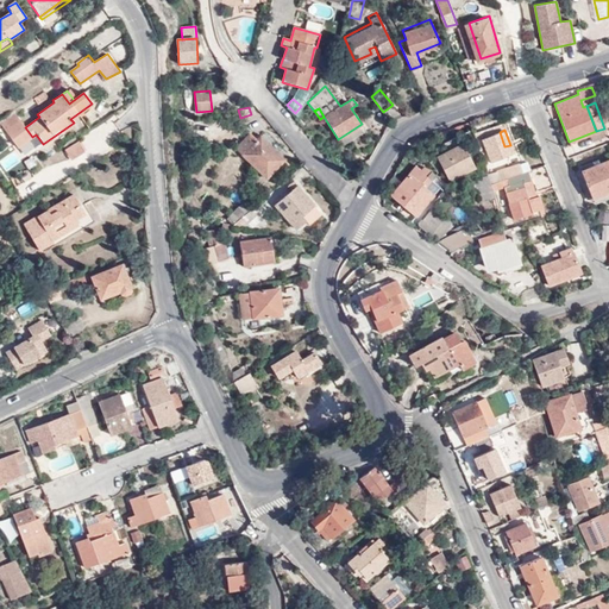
[(504,146),(500,132),(479,139),(489,164),(513,154),(510,145),(504,146)]
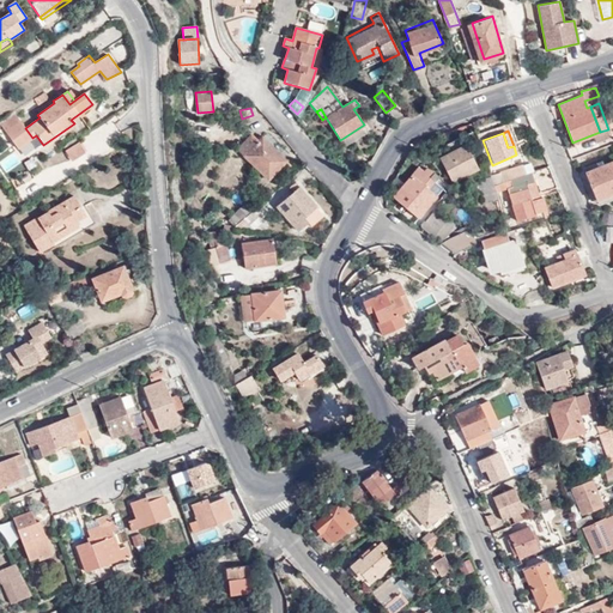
[(259,140),(253,134),(238,149),(269,178),(287,161),(262,137),(259,140)]
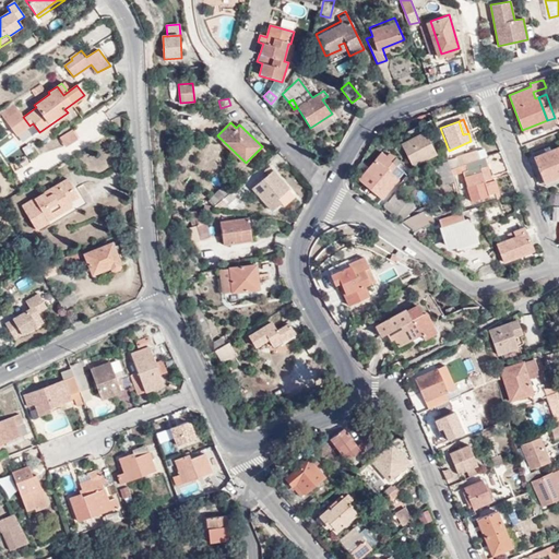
[(19,147),(34,135),(27,128),(12,139),(19,147)]
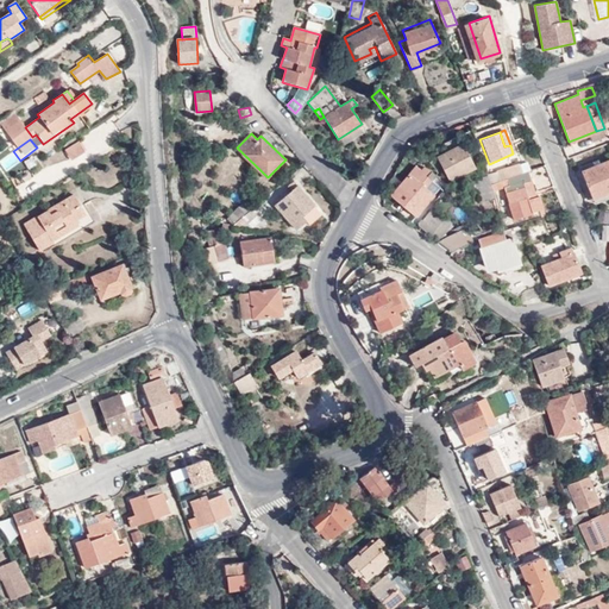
[(70,162),(83,152),(76,142),(63,151),(70,162)]
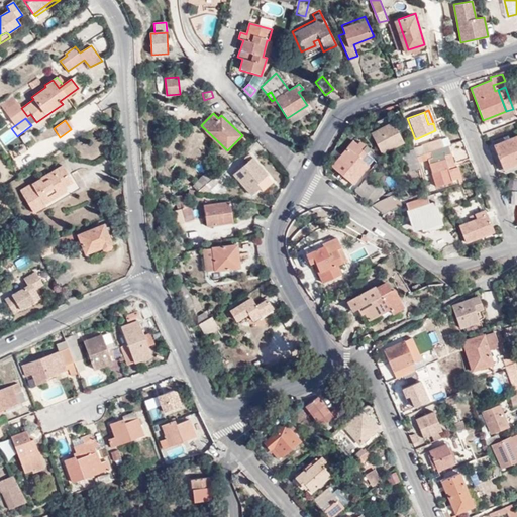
[(403,142),(393,123),(372,134),(381,153),(403,142)]
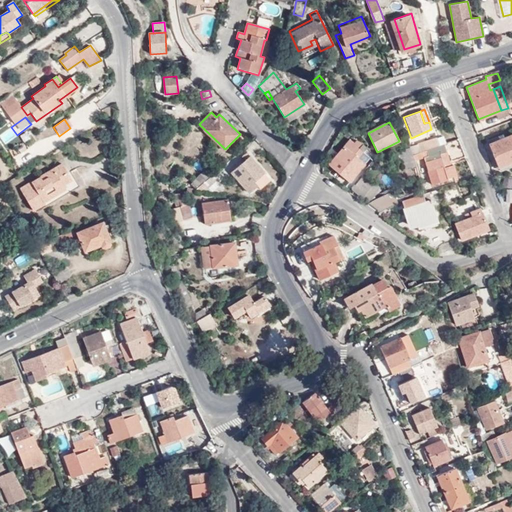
[(9,127),(0,136),(0,139),(6,145),(16,134),(9,127)]
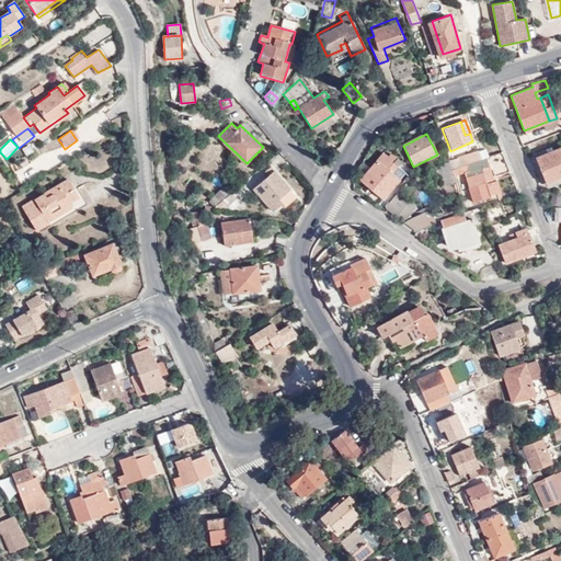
[(560,174),(560,146),(535,158),(545,182),(560,174)]
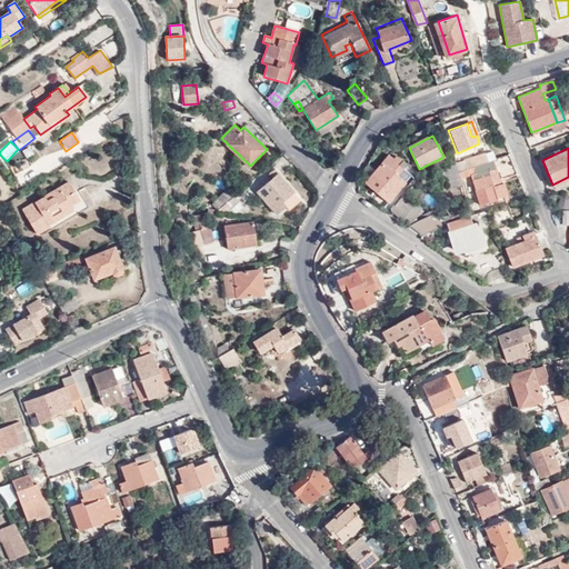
[(493,160),(495,160),(491,152),(472,159),(465,162),(467,170),(475,168),(493,160)]
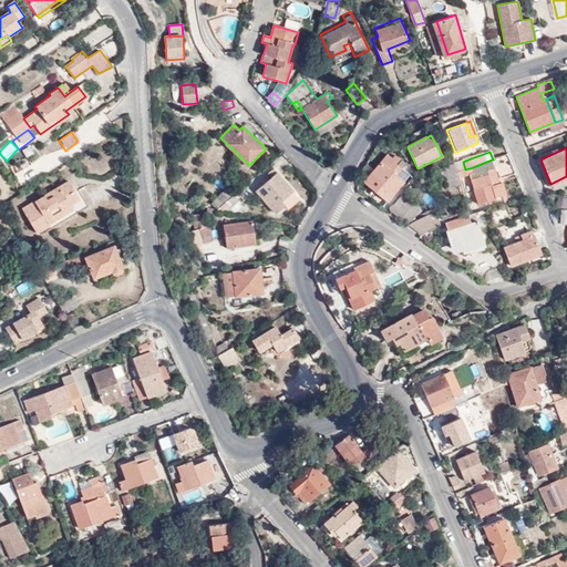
[(387,202),(404,182),(397,175),(402,168),(399,165),(401,162),(395,156),(391,160),(387,155),(364,182),(387,202)]
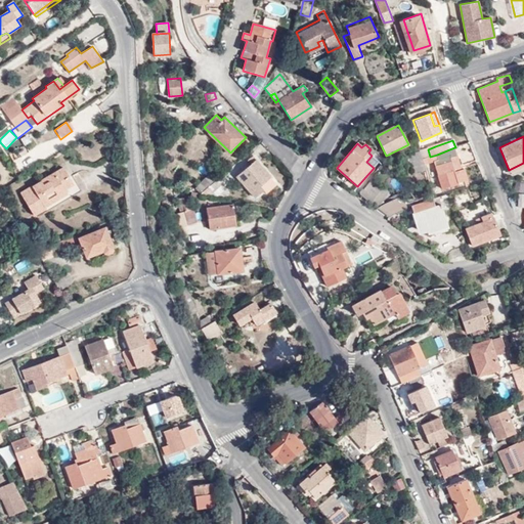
[(426,145),(419,147),(419,150),(422,160),(430,157),(428,149),(426,145)]
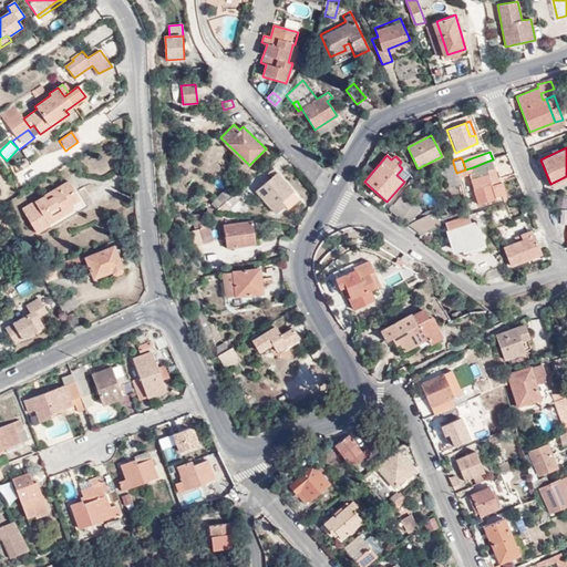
[(495,168),(492,160),(473,167),(475,174),(487,171),(495,168)]
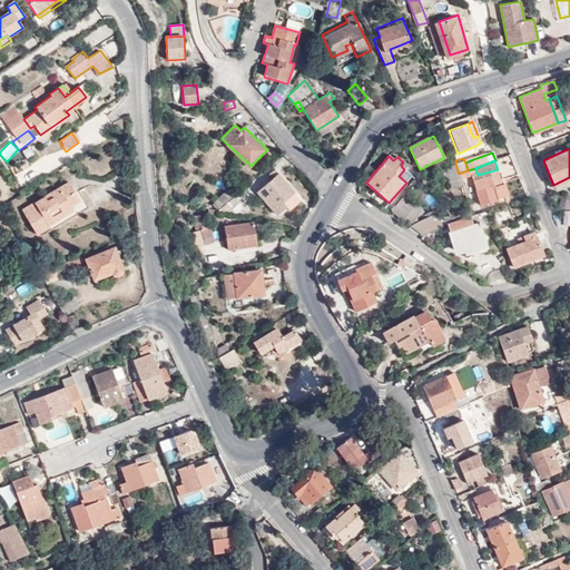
[(459,174),(455,164),(443,166),(446,177),(459,174)]
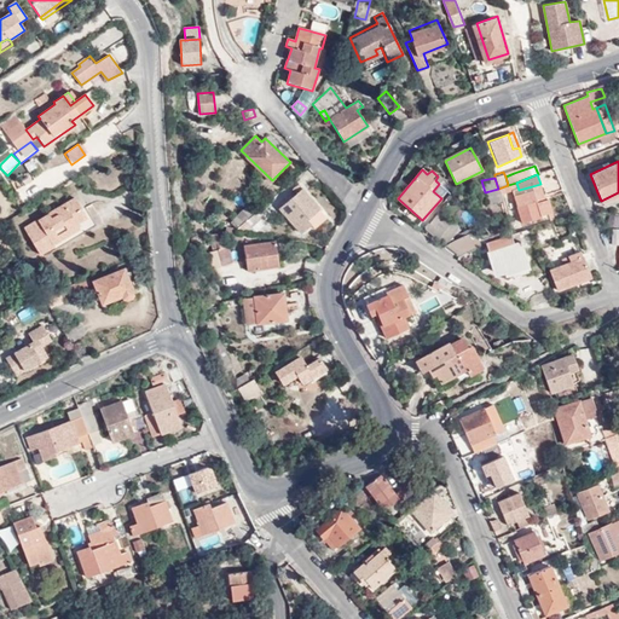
[(562,191),(557,178),(541,184),(544,196),(562,191)]
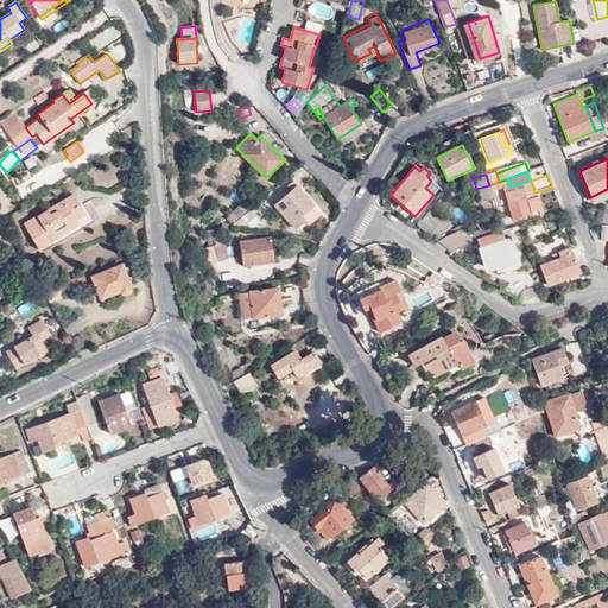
[(322,214),(293,181),(287,185),(291,190),(276,203),(297,228),(306,220),(310,225),(322,214)]
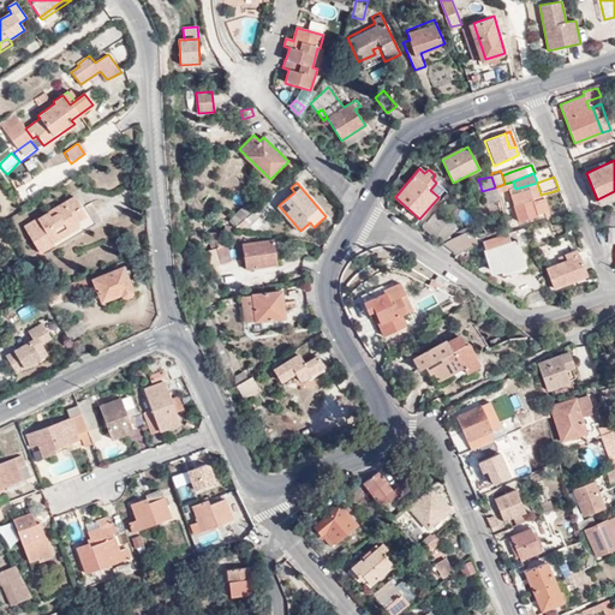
[(430,190),(439,197),(445,190),(436,183),(430,190)]
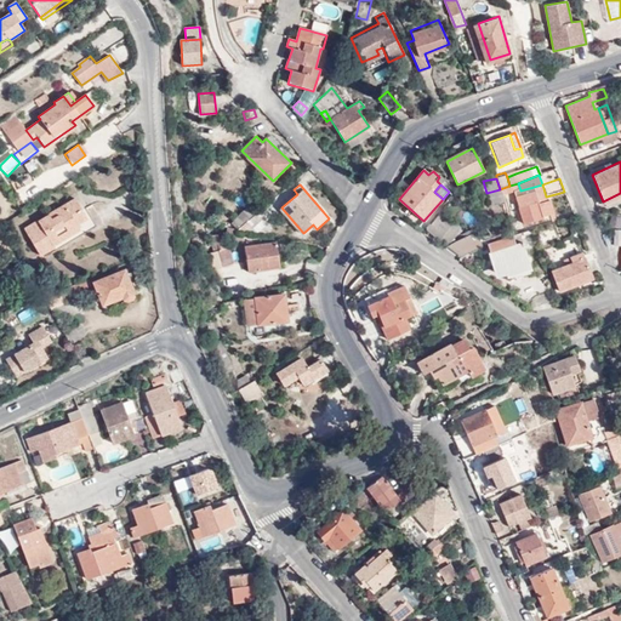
[(546,197),(542,184),(534,187),(535,192),(540,204),(547,201),(546,197)]
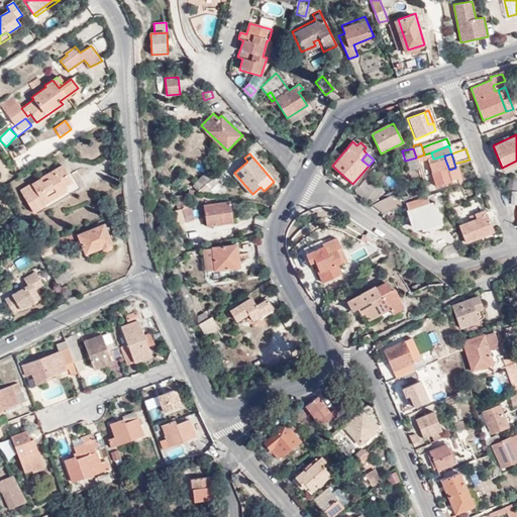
[(445,160),(444,156),(433,159),(428,161),(429,164),(445,160)]
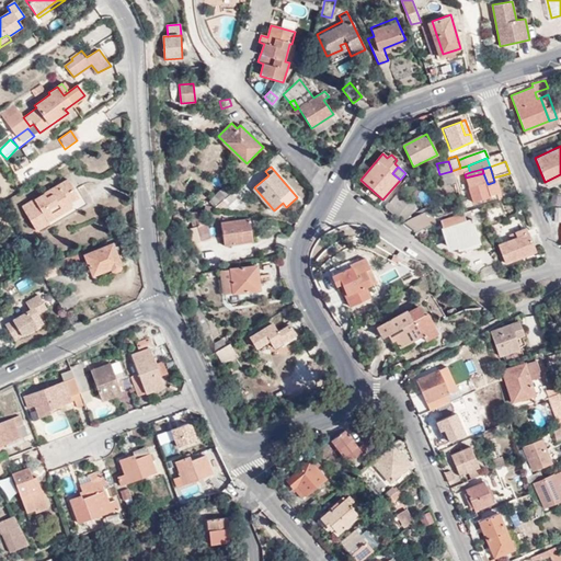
[(439,174),(437,174),(441,186),(455,183),(451,171),(439,174)]
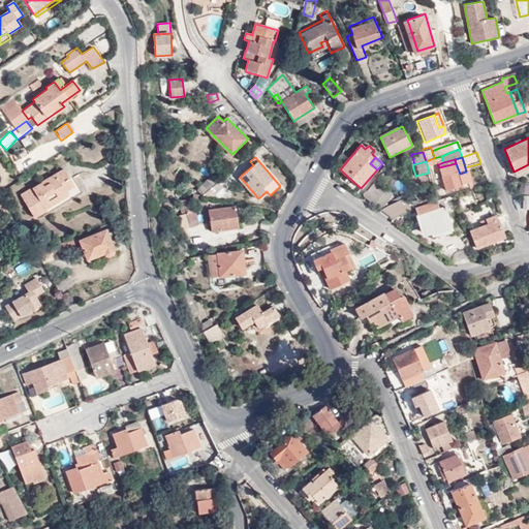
[(460,174),(456,163),(439,167),(446,191),(464,186),(464,184),(469,183),(466,172),(460,174)]
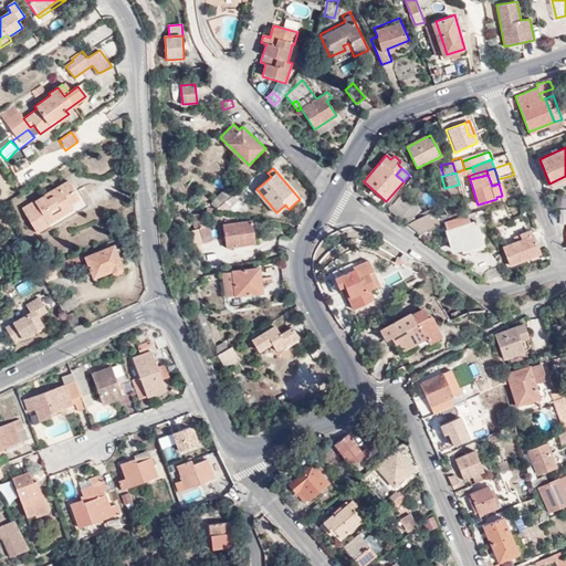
[(51,223),(86,201),(80,190),(77,191),(70,179),(23,208),(39,233),(52,226),(51,223)]
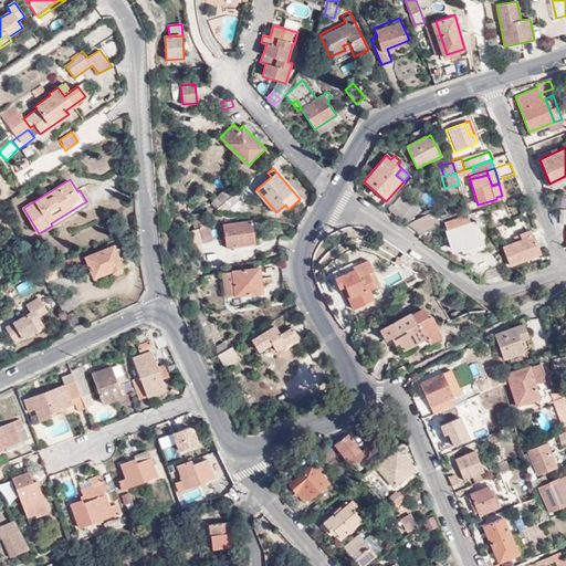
[(219,206),(234,194),(228,186),(213,198),(219,206)]
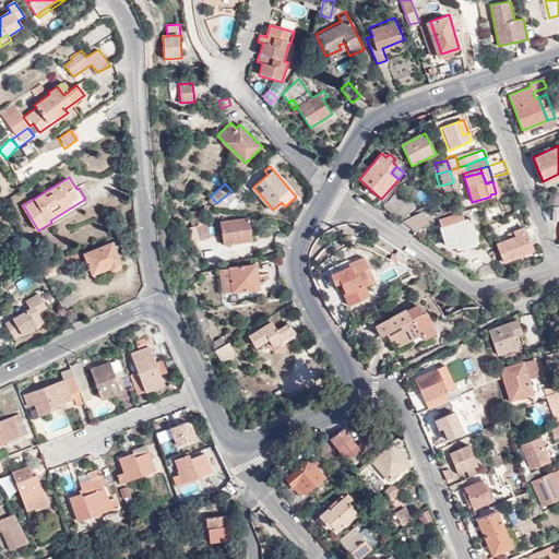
[(385,201),(384,203),(404,221),(419,213),(416,203),(396,190),(387,202),(385,201)]
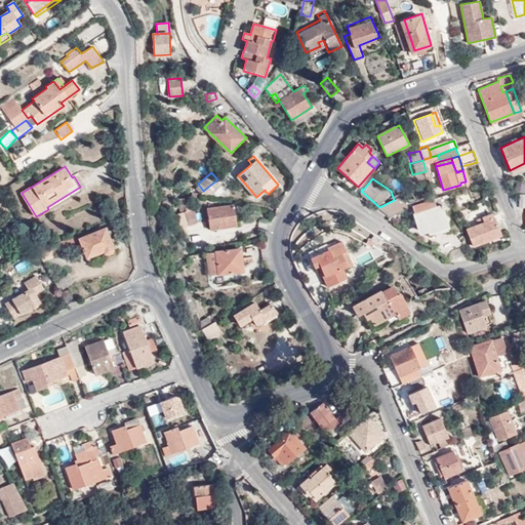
[(221,185),(217,179),(203,191),(201,193),(210,195),(221,185)]
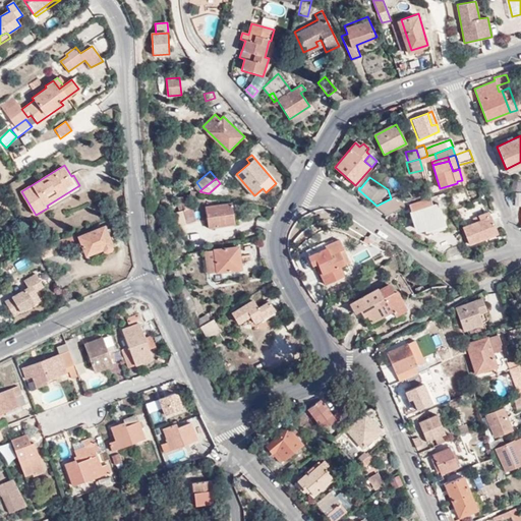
[(397,198),(379,207),(390,215),(408,208),(397,198)]
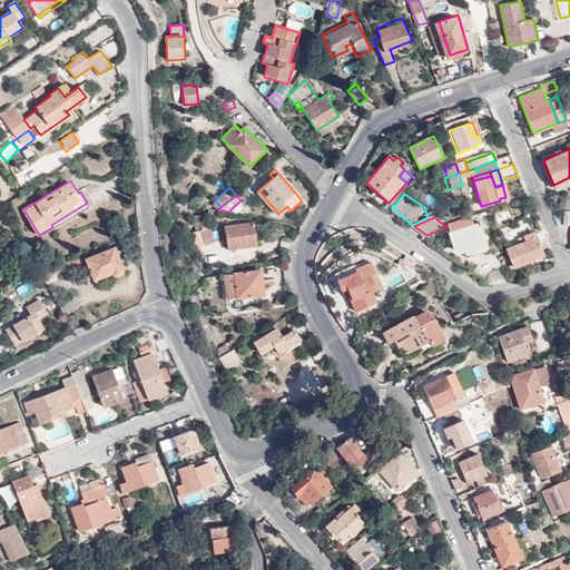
[(471,218),(446,227),(455,248),(453,249),(457,257),(465,254),(467,256),(489,248),(479,223),(473,225),(471,218)]
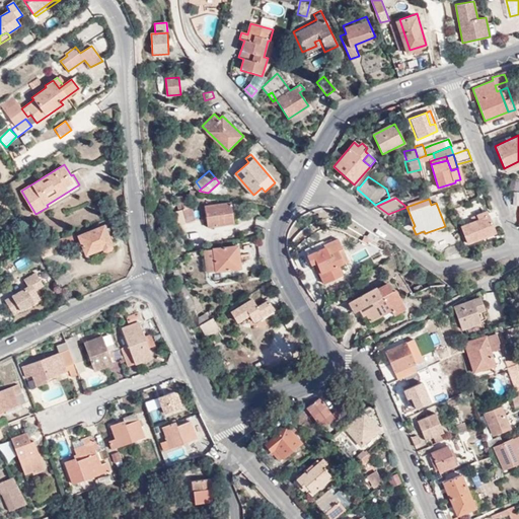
[(234,223),(231,202),(205,206),(207,227),(234,223)]
